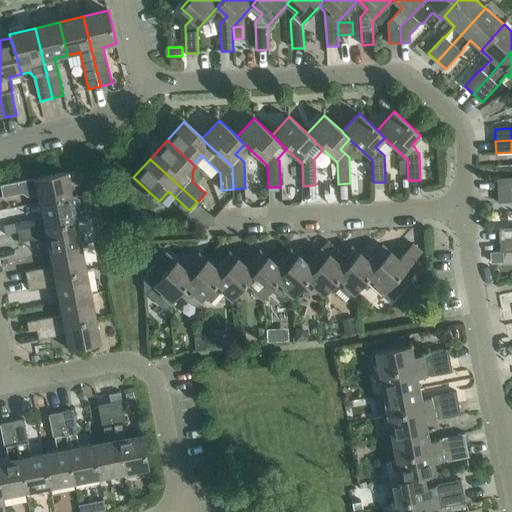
[(67,172),(1,185),(3,197),(3,198),(25,194),(27,195),(39,193),(41,203),(72,197),(67,172)]
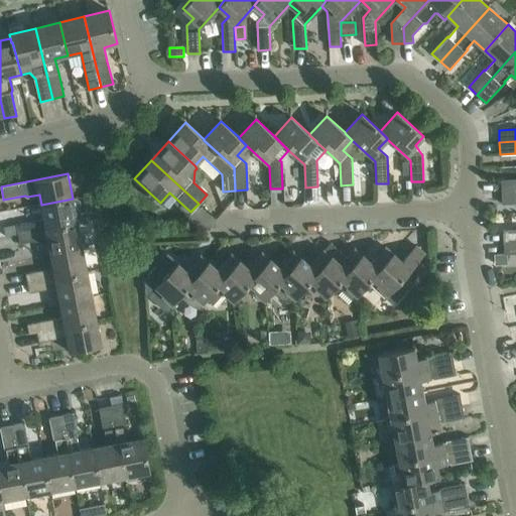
[(515,179),(501,180),(502,192),(515,191),(515,179)]
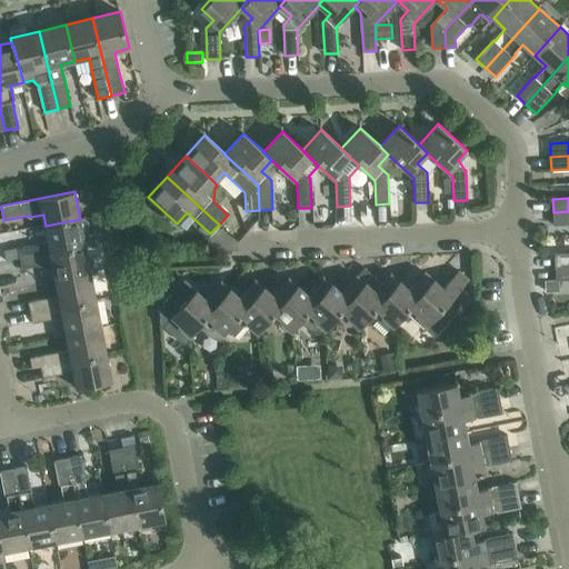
[(568,211),(553,212),(553,226),(568,225),(568,211)]
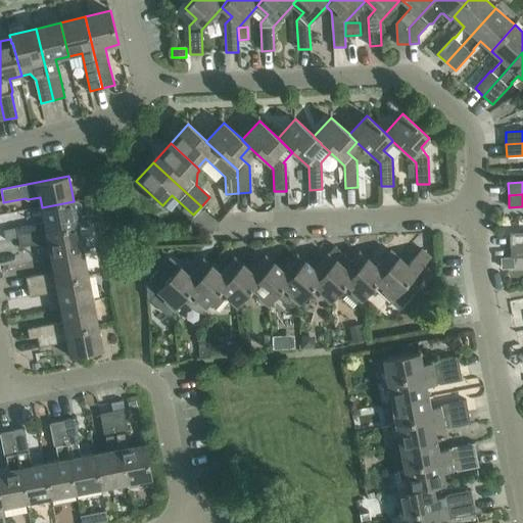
[(33,225),(16,228),(18,238),(35,235),(46,233),(79,226),(83,225),(85,222),(81,203),(78,200),(74,201),(42,207),(44,223),(33,225)]
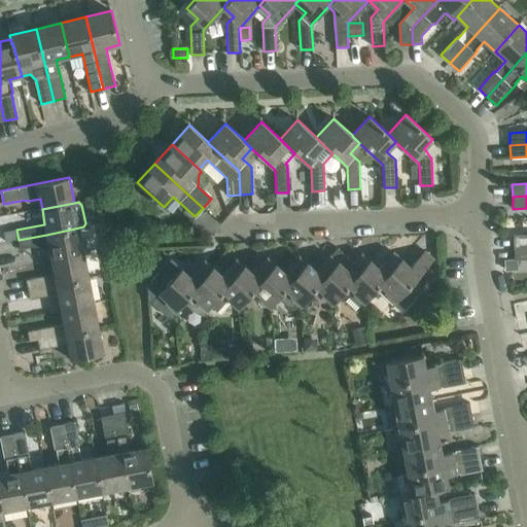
[(35,237),(19,240),(21,249),(36,246),(48,244),(51,259),(84,253),(79,227),(46,235),(35,237)]
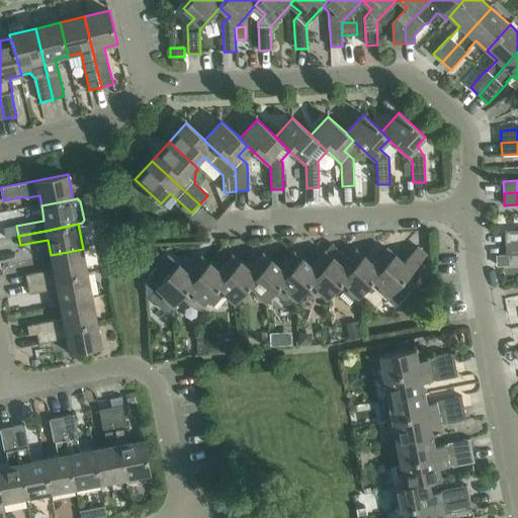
[(141,224),(141,233),(151,233),(151,224),(141,224)]
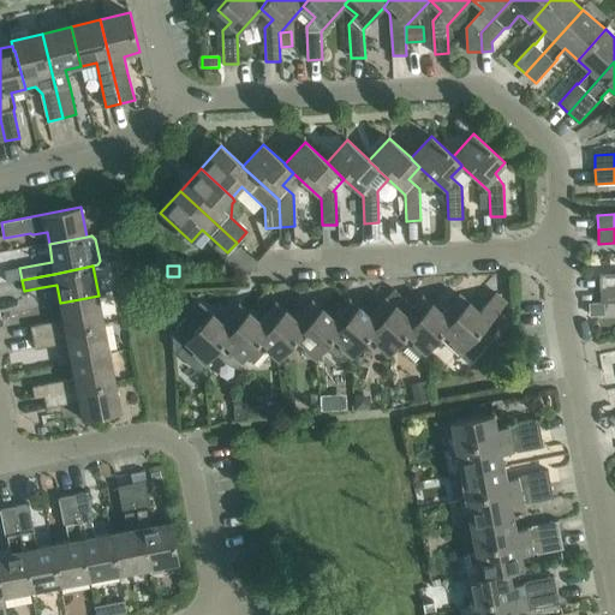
[(614,273),(601,274),(601,275),(601,288),(614,287),(614,273)]
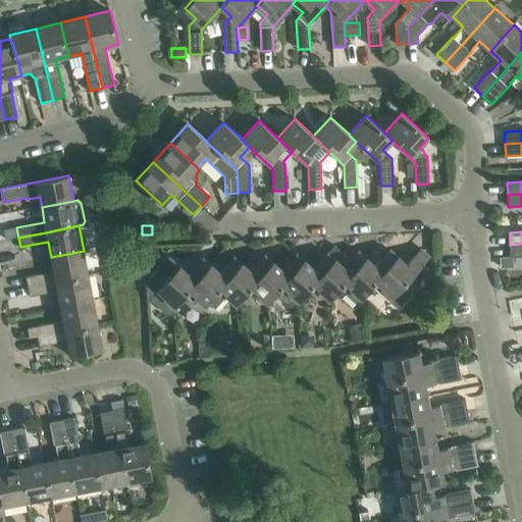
[(521,244),(510,245),(511,257),(513,257),(521,256),(521,244)]
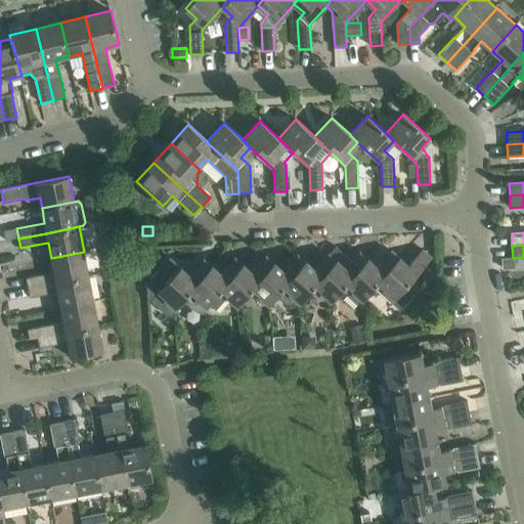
[(284,289),(277,295),(291,307),(297,307),(300,303),(314,287),(337,261),(344,253),(337,246),(330,254),(315,270),(306,261),(305,262),(306,263),(282,288),(284,289)]
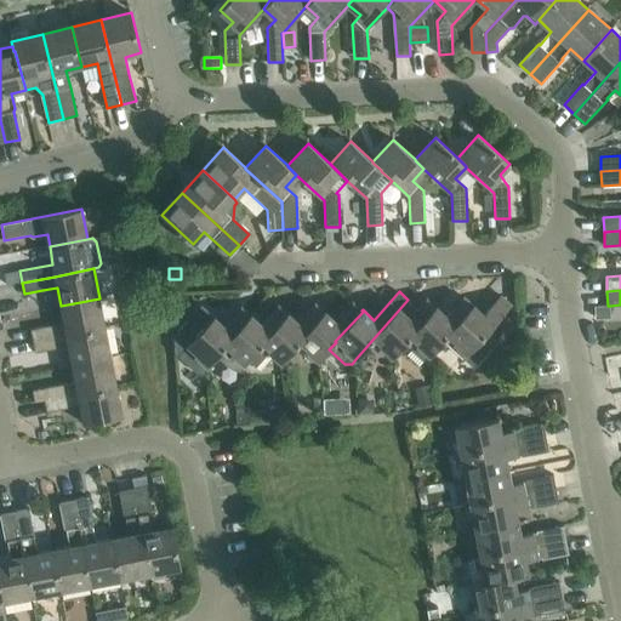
[(473,306),(443,340),(444,341),(463,358),(474,368),(497,341),(486,331),(490,329),(503,313),(511,306),(501,296),(484,314),(474,305),(473,306)]
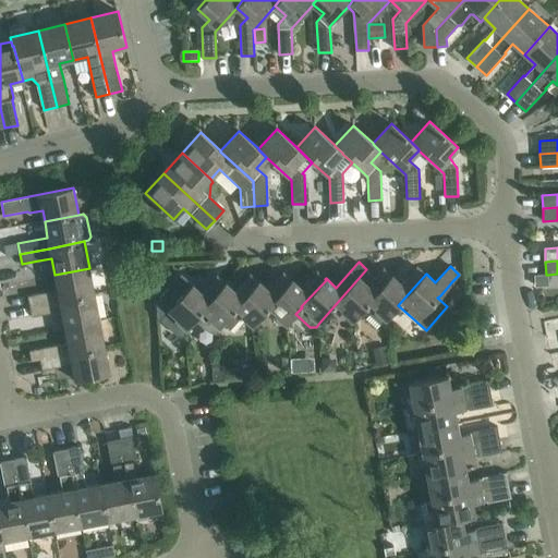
[(45,293),(27,296),(29,307),(47,303),(60,301),(95,294),(89,268),(55,275),(58,290),(45,293)]
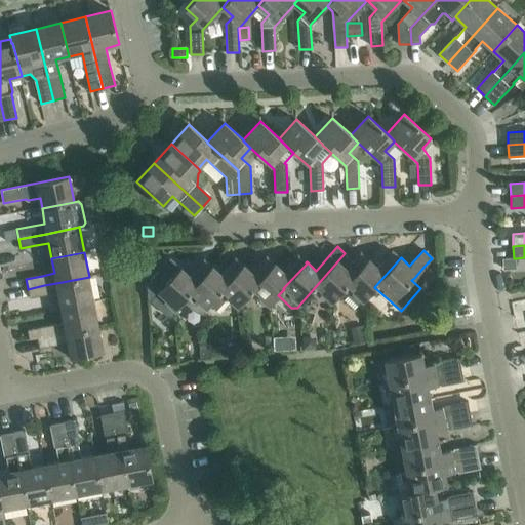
[(369,260),(346,286),(347,286),(353,292),(349,295),(359,306),(363,301),(375,288),(374,287),(400,258),(393,252),(378,268),(369,259),(368,259),(369,260)]
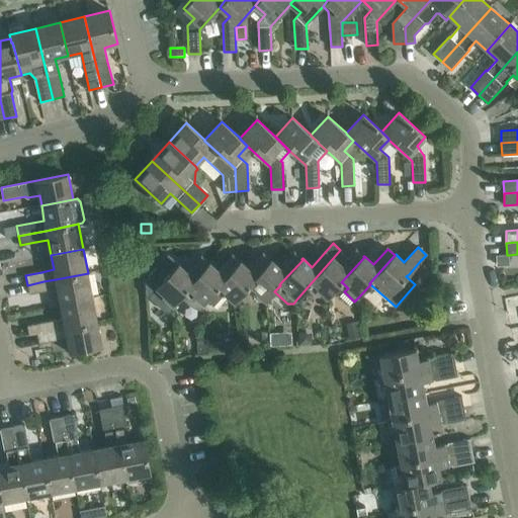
[(333,258),(311,283),(327,298),(342,282),(341,282),(364,257),(363,256),(356,250),(349,258),(340,250),(333,258)]
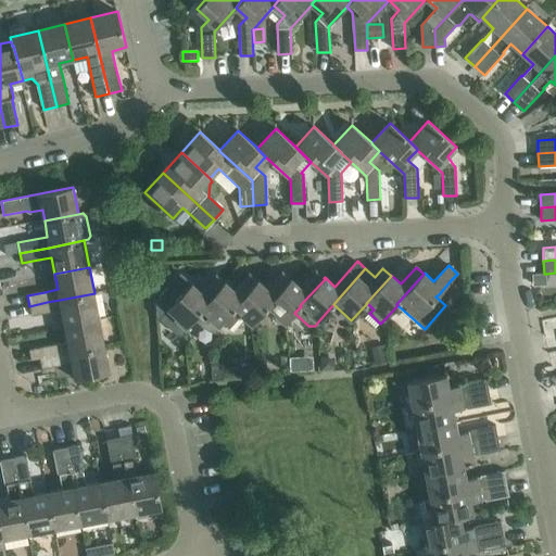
[(291,280),(267,307),(275,314),(273,316),(273,318),(278,324),(281,324),(283,321),(285,324),(294,313),(301,306),(300,305),(325,279),(324,278),(316,272),(301,288),(291,279),(291,280)]
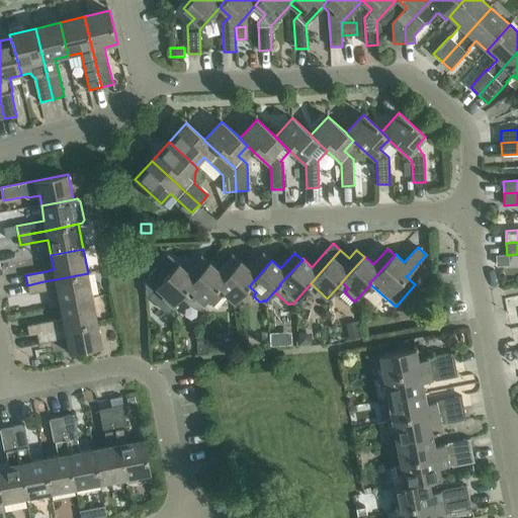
[(219,288),(207,300),(214,307),(226,294),(235,303),(249,286),(271,261),(264,254),(250,269),(241,261),(240,262),(241,262),(218,287),(219,288)]
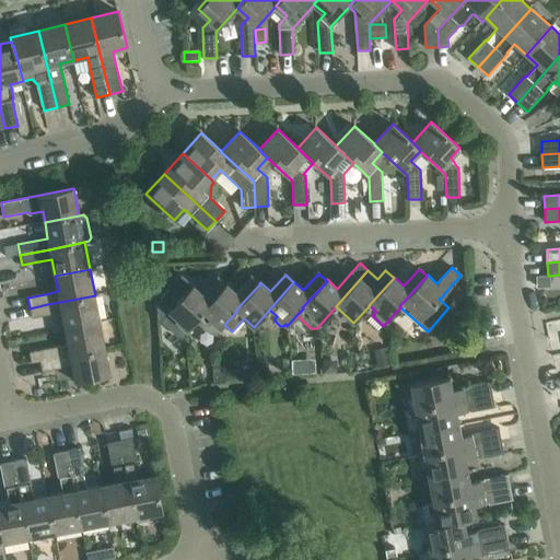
[(159,300),(158,302),(158,318),(179,338),(187,338),(187,330),(196,321),(202,313),(226,286),(226,284),(219,278),(203,294),(194,286),(182,276),(159,300)]
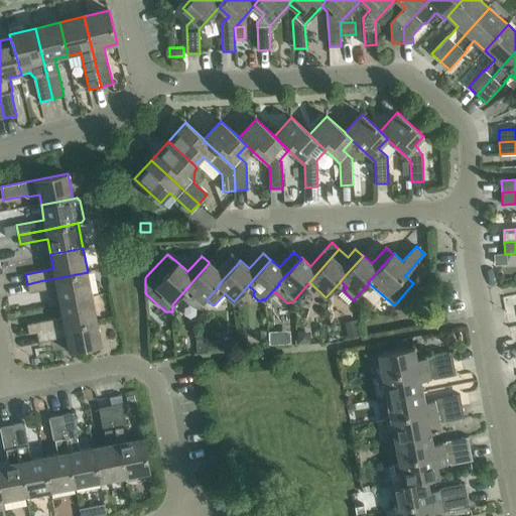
[(505,254),(495,255),(495,261),(495,265),(508,264),(507,254),(505,254)]
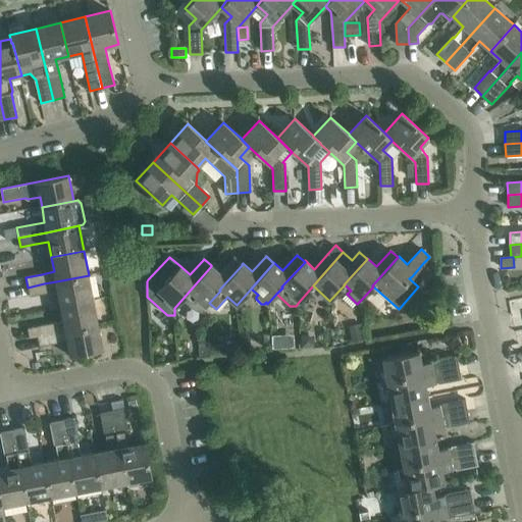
[(189,292),(183,299),(193,308),(197,311),(199,312),(203,313),(206,313),(205,307),(209,303),(220,291),(219,290),(243,264),(242,264),(235,258),(220,273),(211,265),(211,266),(189,292)]
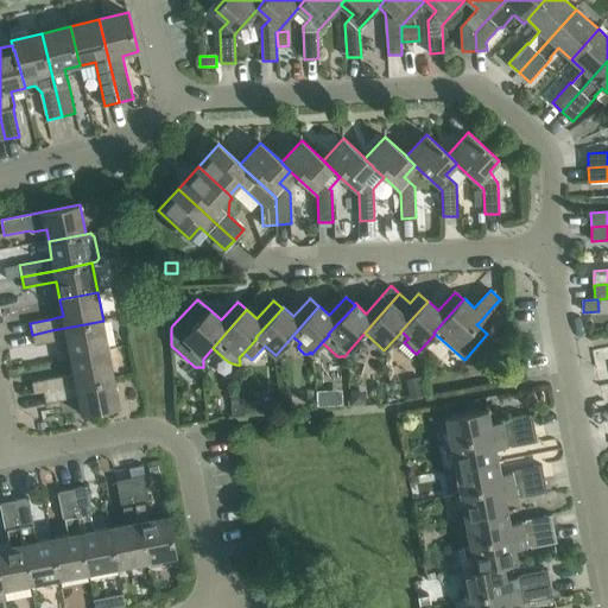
[(493,306),(480,322),(491,331),(504,317),(493,306)]
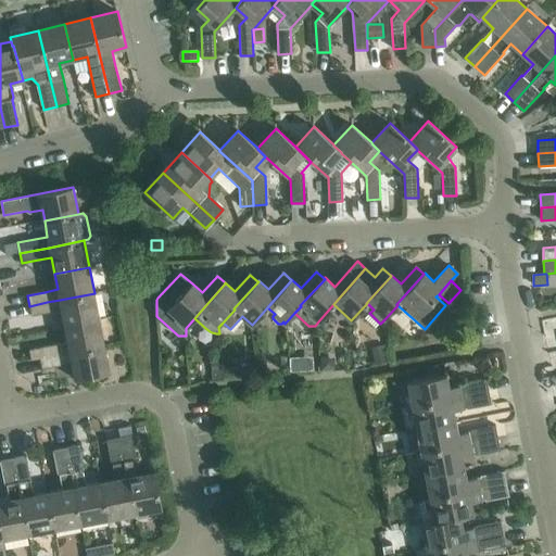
[(47,302),(29,306),(32,316),(49,313),(62,311),(65,327),(99,319),(95,293),(60,300),(47,302)]
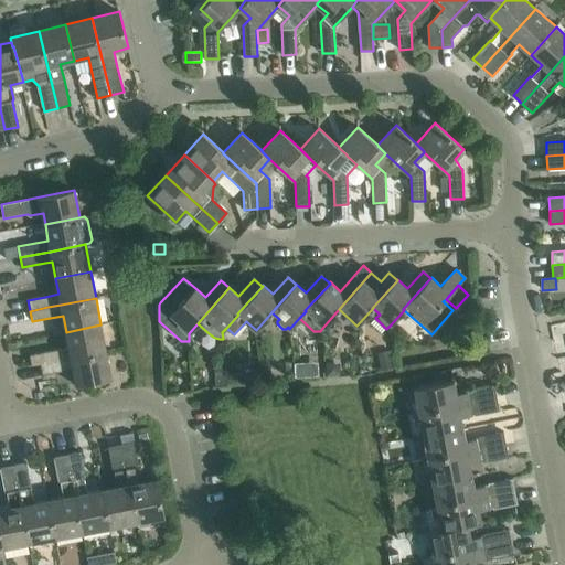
[(68,348),(30,355),(32,366),(41,364),(59,361),(71,359),(106,352),(100,324),(66,332),(68,348)]
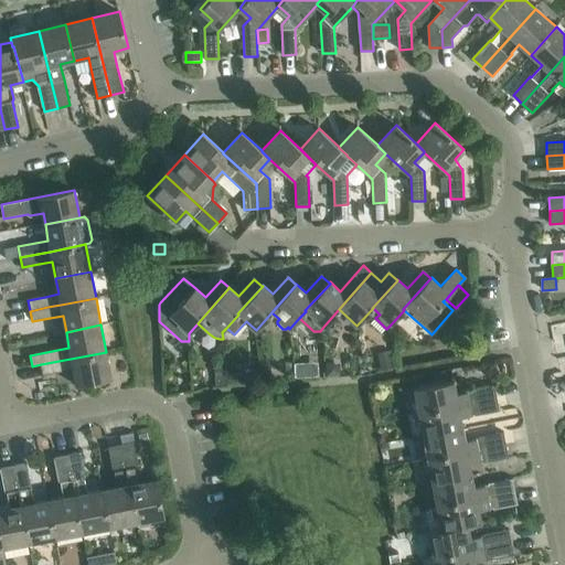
[(392,351),(377,353),(382,372),(395,369),(392,351)]
